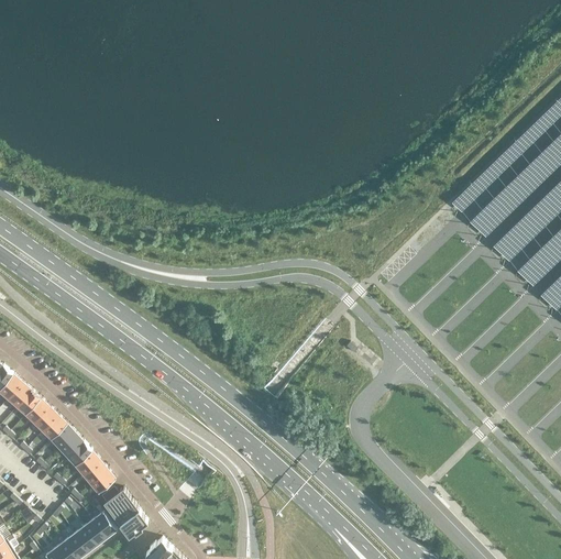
[(560,116),(560,96),(451,203),(461,212),(560,116)]
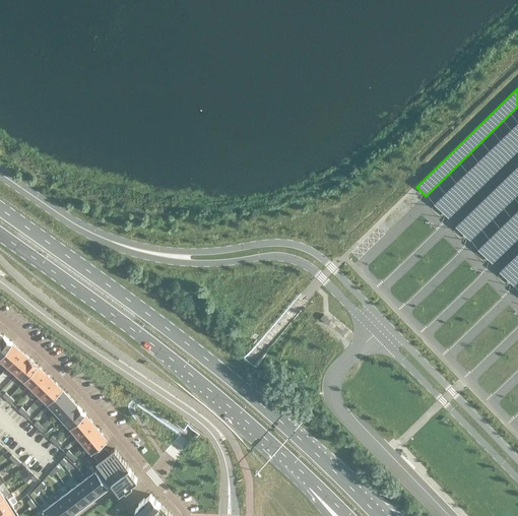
[(517,124),(434,205),(448,219),(517,150),(517,124)]
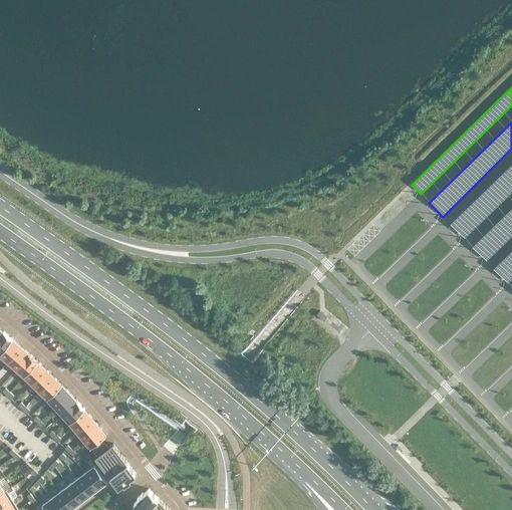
[(511,166),(451,225),(464,239),(511,192),(511,166)]
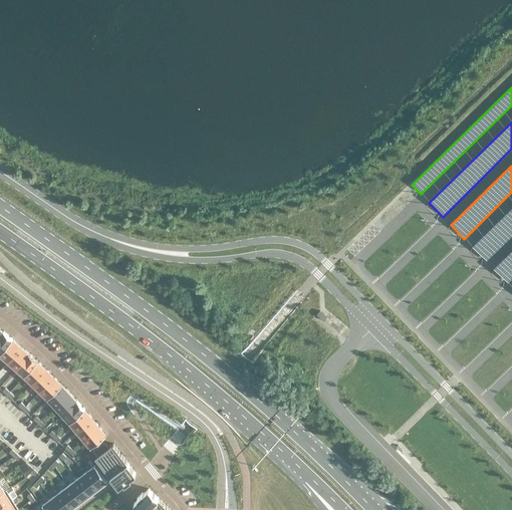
[(511,209),(473,247),(486,261),(511,235),(511,209)]
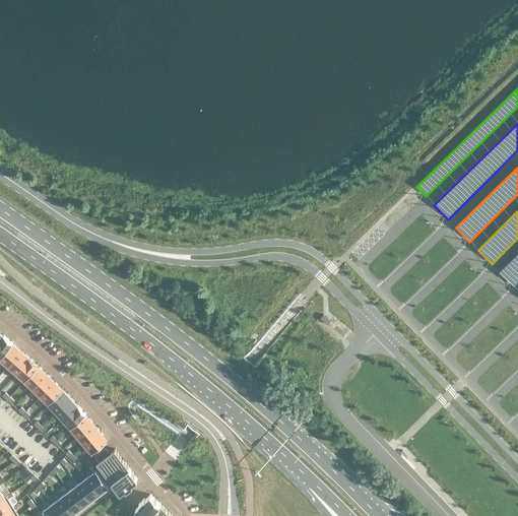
[(517,255),(500,272),(513,286),(517,281),(517,255)]
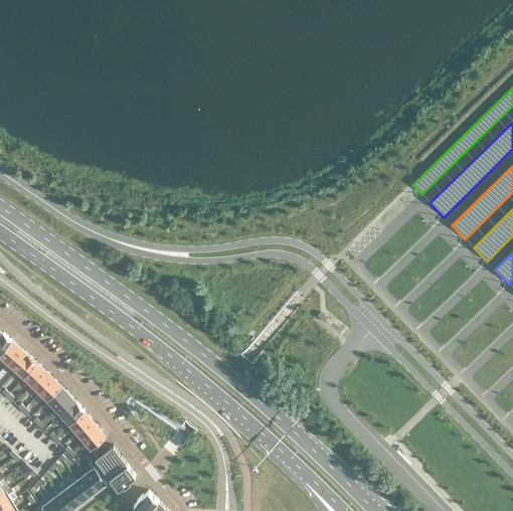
[(322,325),(325,321),(318,315),(315,319),(322,325)]
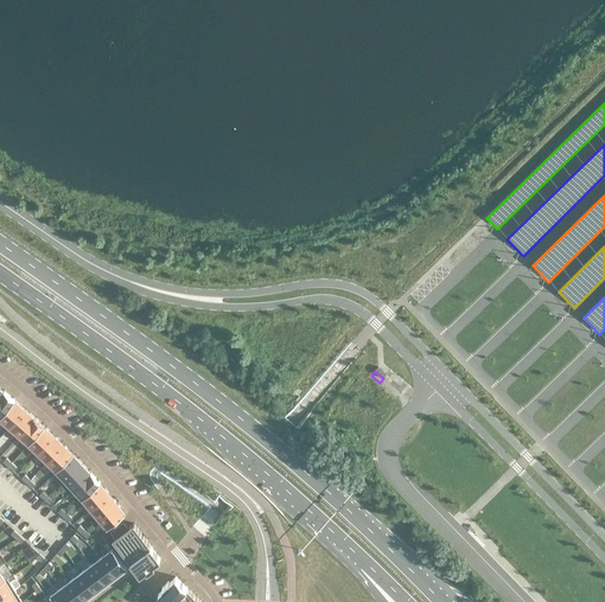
[(0,420),(13,405),(2,397),(0,399),(0,420)]
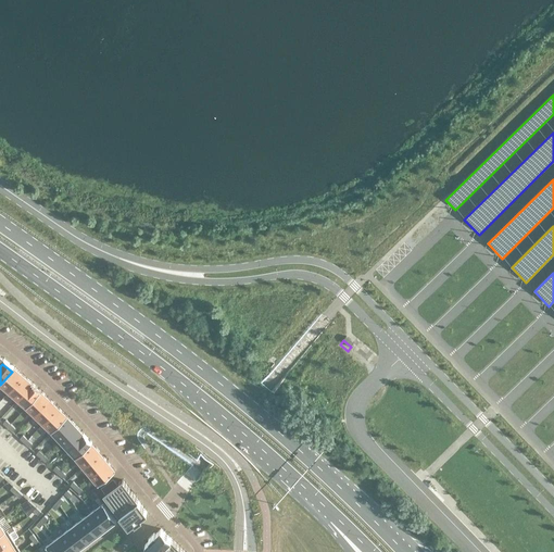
[(0,391),(7,397),(21,379),(12,372),(0,385),(0,391)]
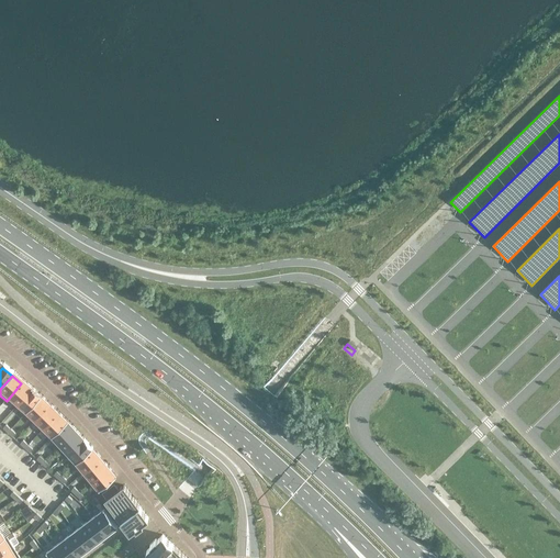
[(15,409),(30,391),(21,383),(7,401),(15,409)]
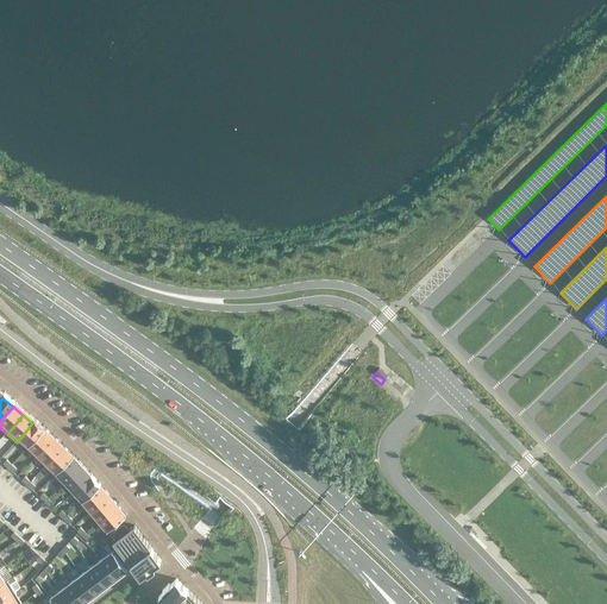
[(26,451),(43,433),(32,423),(17,442),(26,451)]
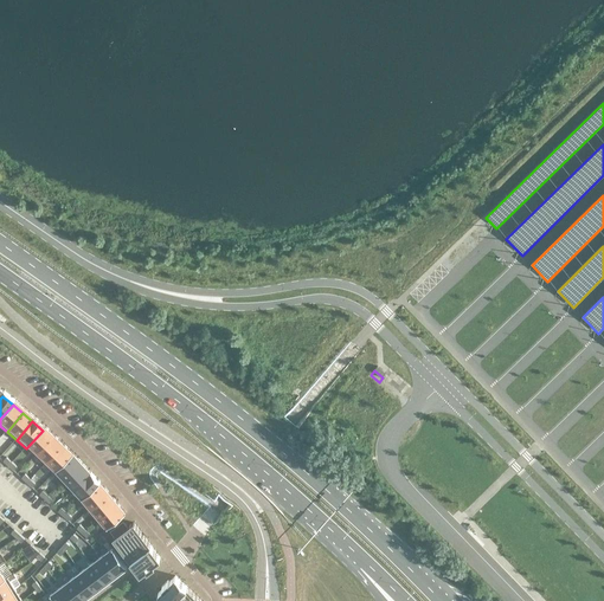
[(36,457),(52,440),(43,431),(26,448),(36,457)]
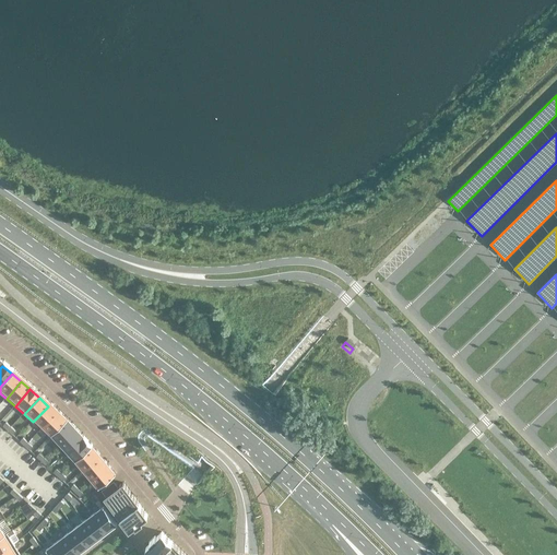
[(40,430),(57,414),(48,406),(33,422),(40,430)]
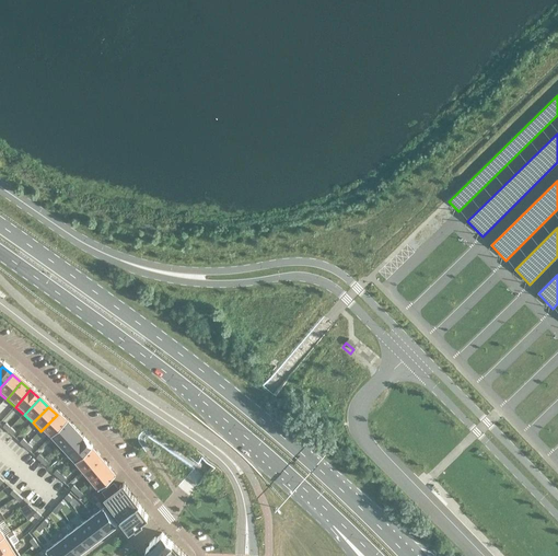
[(66,424),(57,415),(41,431),(49,440),(66,424)]
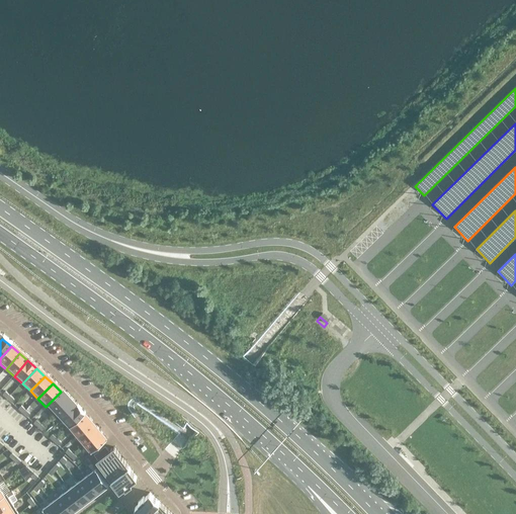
[(53,414),(69,400),(61,392),(46,407),(53,414)]
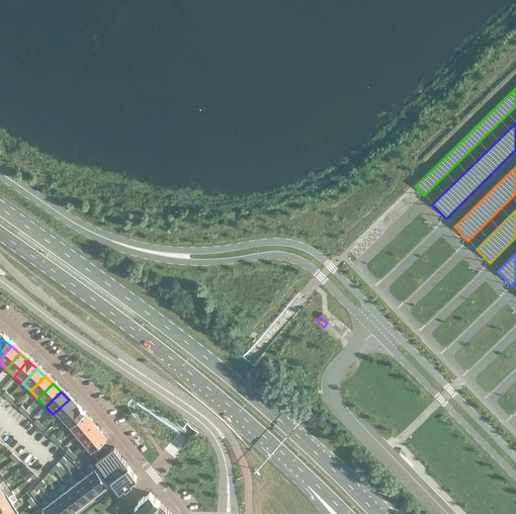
[(61,422),(76,408),(69,400),(53,414),(61,422)]
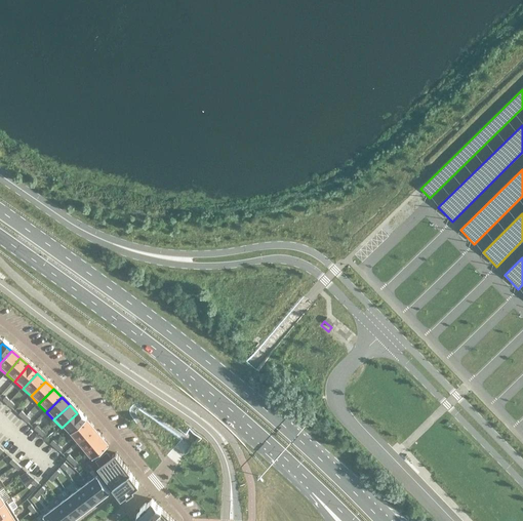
[(85,423),(77,413),(62,428),(69,436),(85,423)]
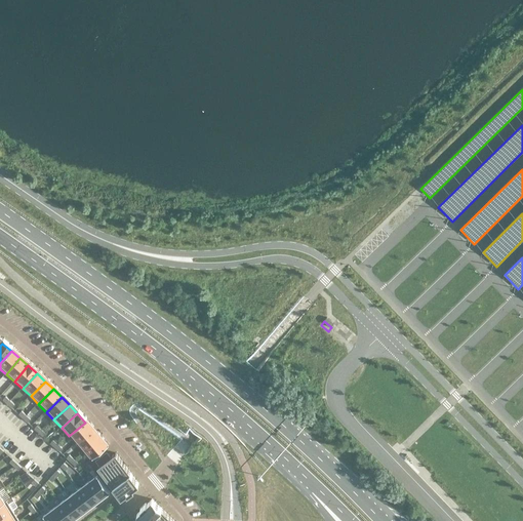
[(92,431),(85,423),(69,436),(76,445),(92,431)]
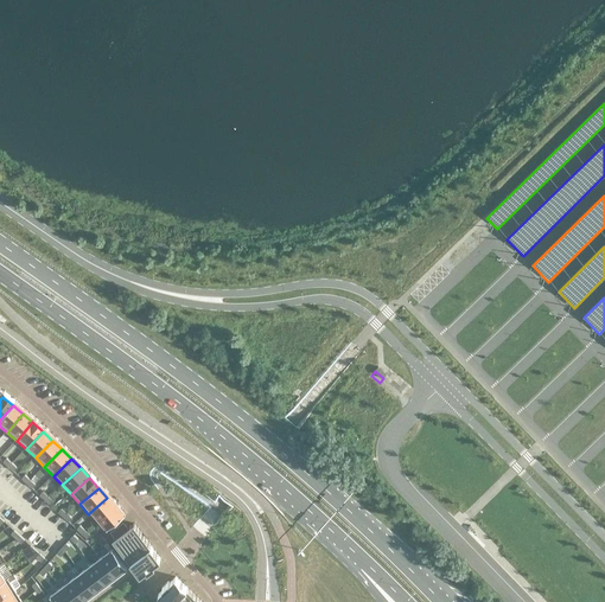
[(96,524),(115,508),(107,498),(88,514),(96,524)]
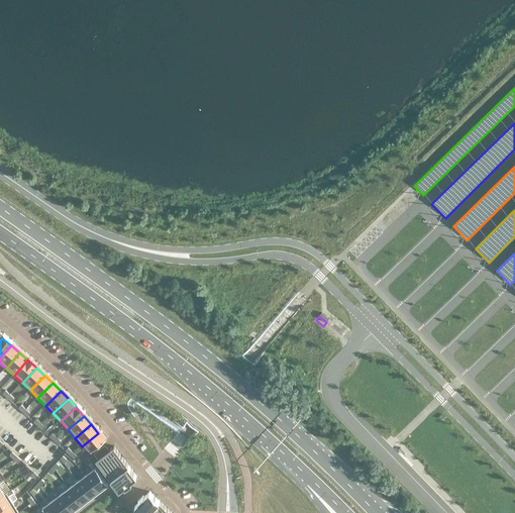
[(89,455),(105,441),(98,433),(82,446),(89,455)]
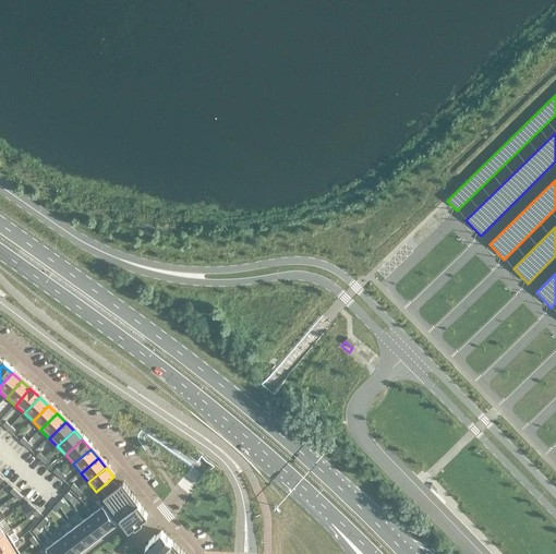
[(120,486),(116,490),(111,484),(99,494),(103,500),(101,500),(127,532),(132,528),(133,530),(140,525),(139,524),(145,518),(120,486)]
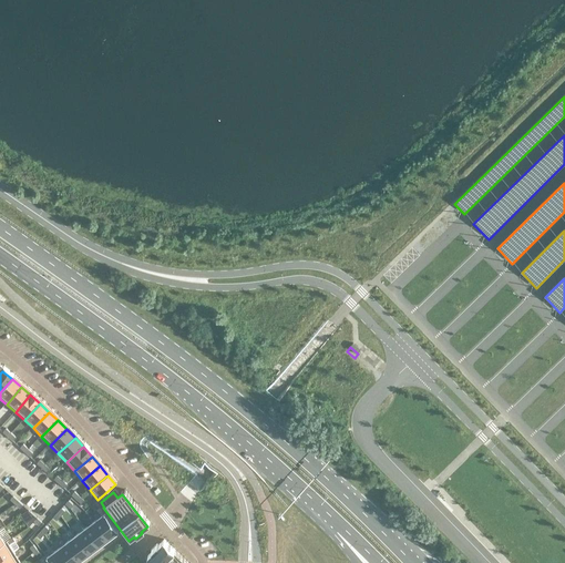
[(116,536),(102,518),(92,525),(106,543),(116,536)]
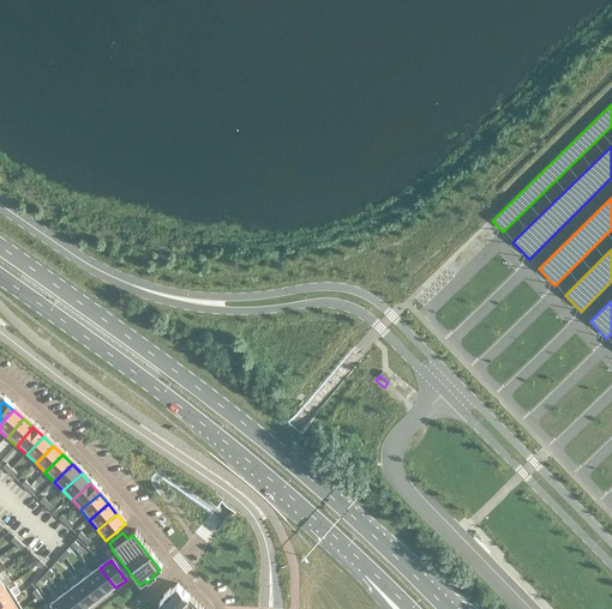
[(115,588),(100,568),(90,576),(105,596),(115,588)]
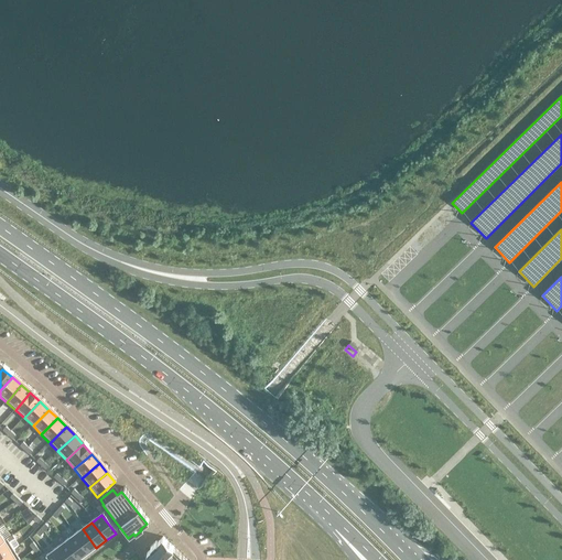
[(96,548),(83,529),(73,537),(87,555),(96,548)]
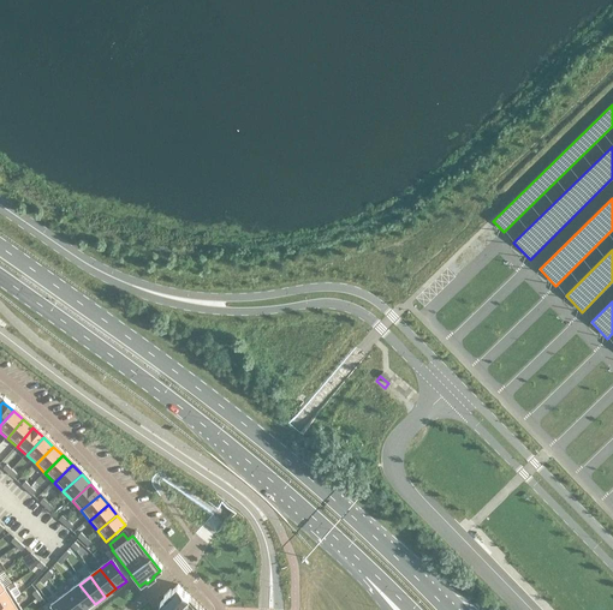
[(95,604),(79,585),(70,592),(82,609),(89,609),(95,604)]
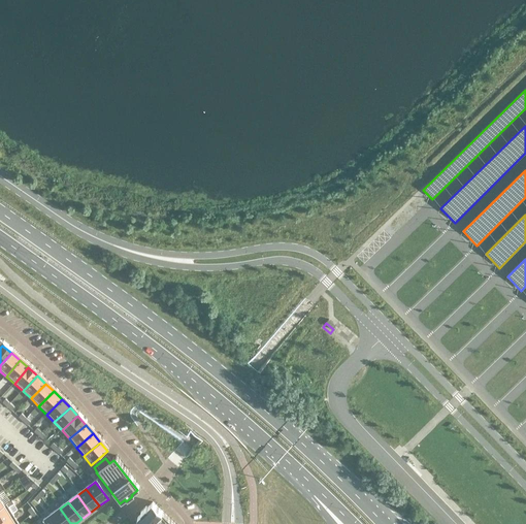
[(168,523),(151,506),(145,512),(144,511),(139,516),(140,517),(135,522),(136,523),(168,523)]
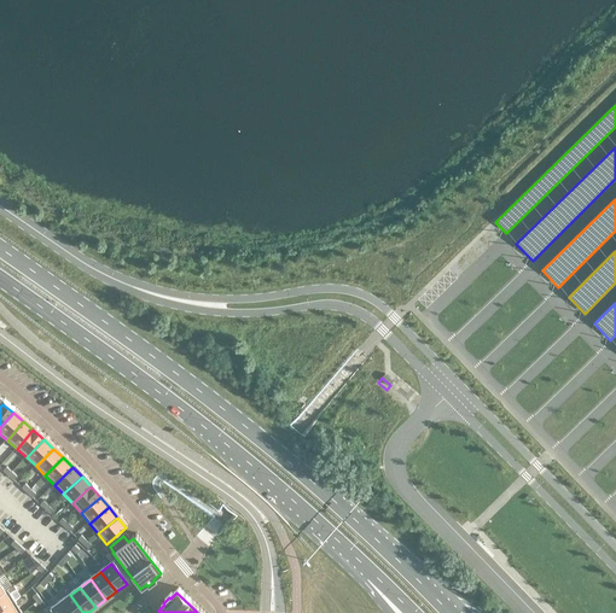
[(0,612),(10,607),(3,595),(0,596),(0,612)]
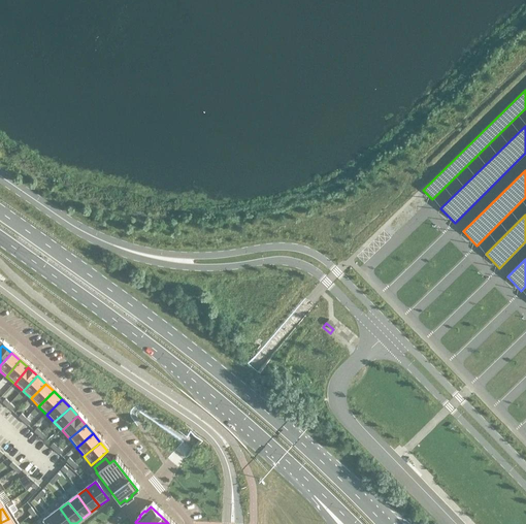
[(70,523),(60,509),(51,516),(57,523),(70,523)]
